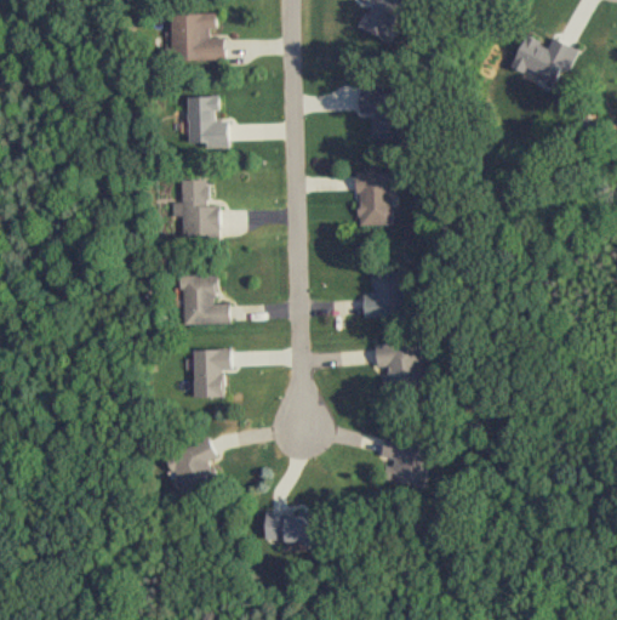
[(167,12),(166,61),(222,61),(222,37),(213,37),(213,12),(167,12)]
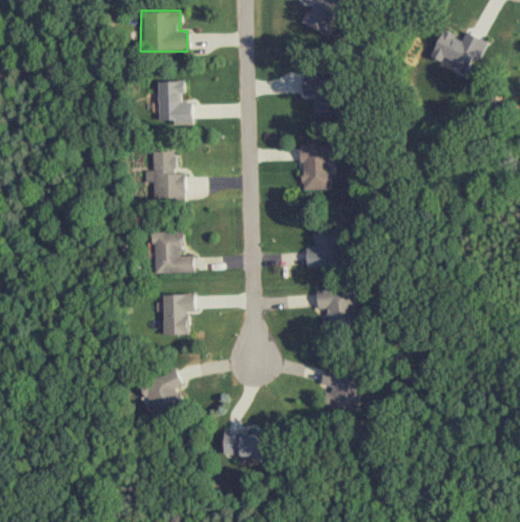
[(297,145),(297,189),(329,189),(329,145),(297,145)]
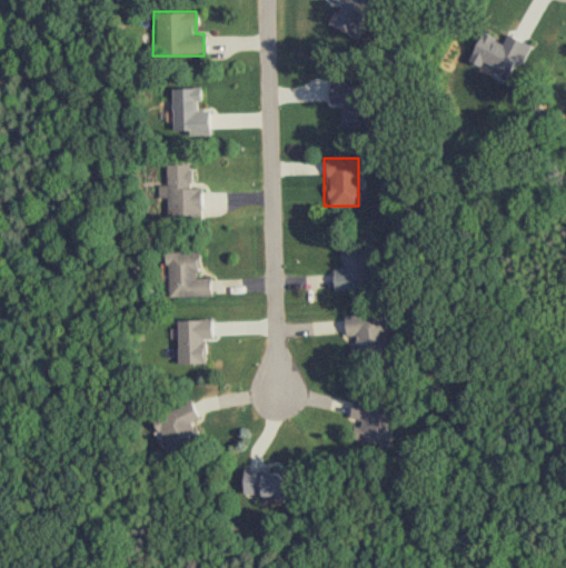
[(200,188),(190,188),(190,165),(165,165),(166,220),(201,219),(200,188)]
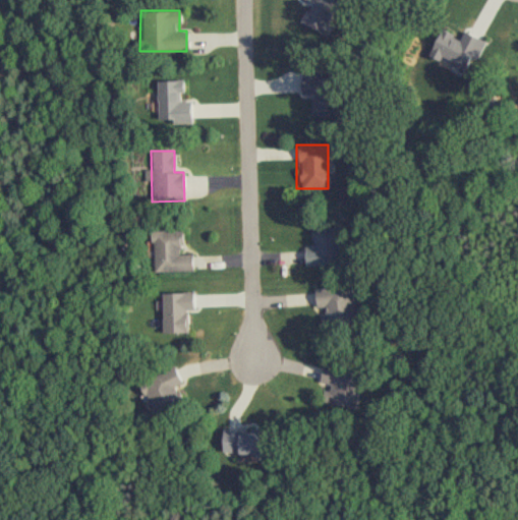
[(303,266),(342,265),(342,227),(309,227),(309,247),(303,247),(303,266)]
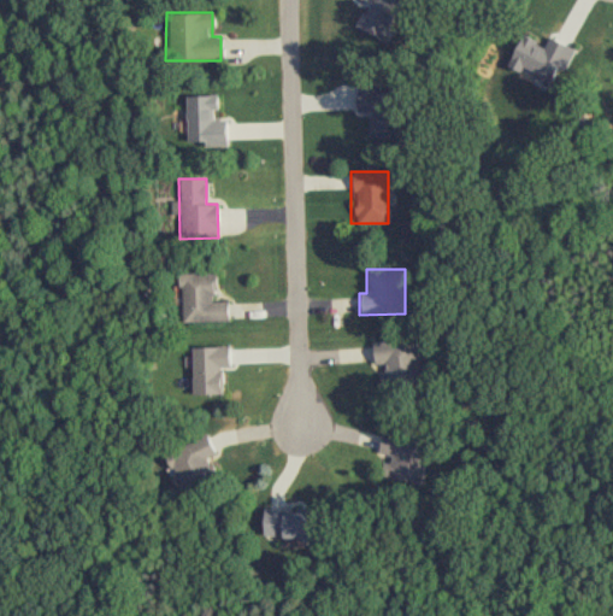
[(178,274),(180,323),(228,322),(228,301),(214,301),(213,274),(178,274)]
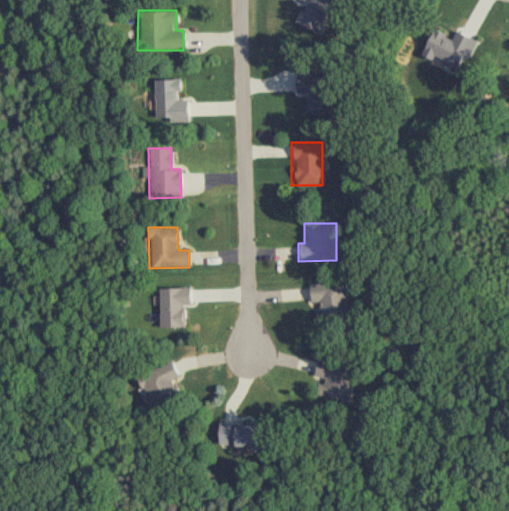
[(344,280),(307,284),(309,304),(314,303),(315,325),(348,321),(344,280)]
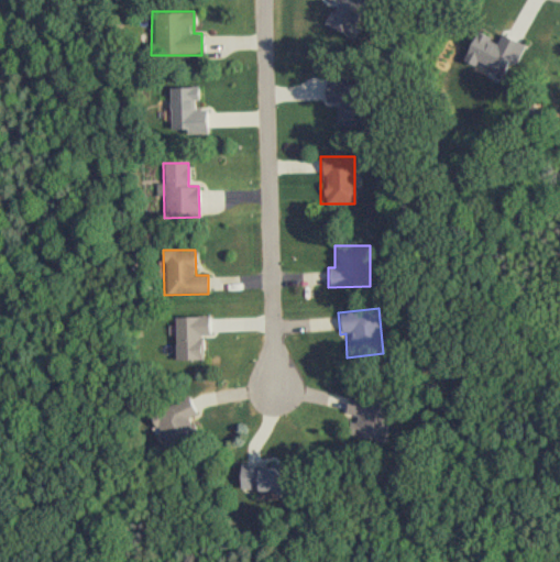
[(393,408),(348,396),(343,414),(350,415),(346,433),(384,443),(393,408)]
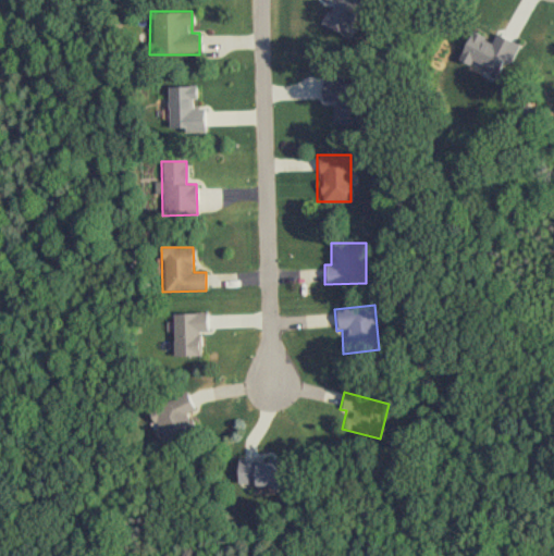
[(195,434),(186,415),(194,411),(186,393),(147,409),(163,448),(195,434)]
